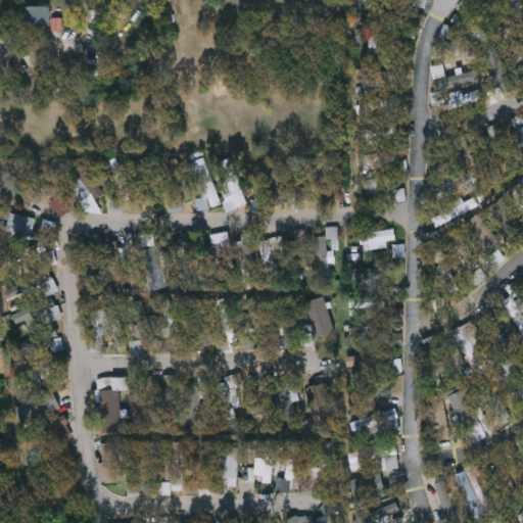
[(463,0),(471,4),(467,13),(458,9),(463,0)]
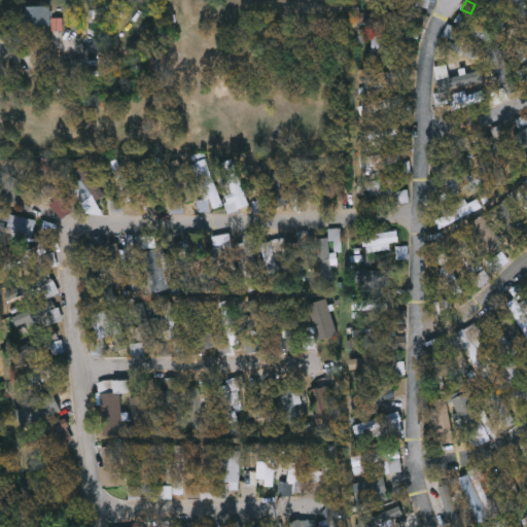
[(480,0),(491,0),(503,14),(496,20),(480,0)]
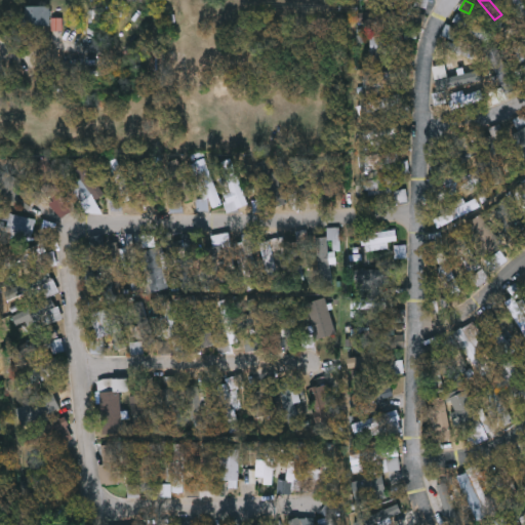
[(50,5),(50,26),(25,26),(25,5),(50,5)]
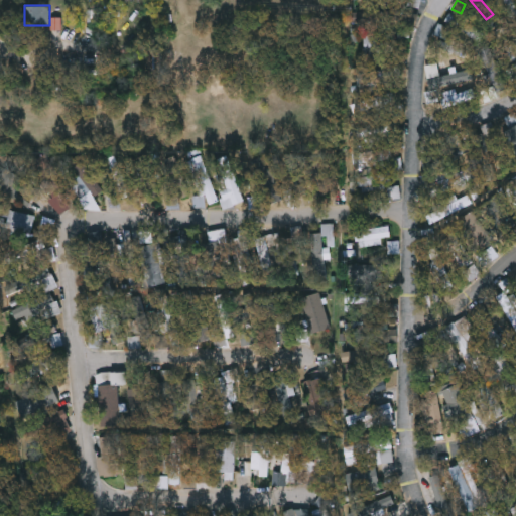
[(445,20),(450,13),(483,33),(479,40),(445,20)]
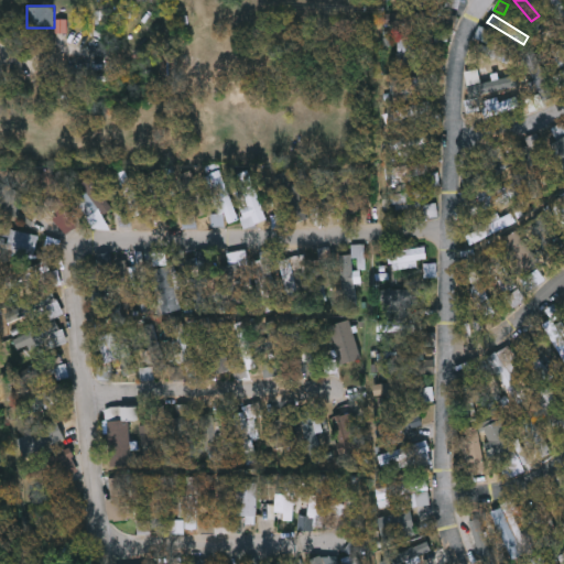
[(432,38),(432,58),(398,58),(398,38),(432,38)]
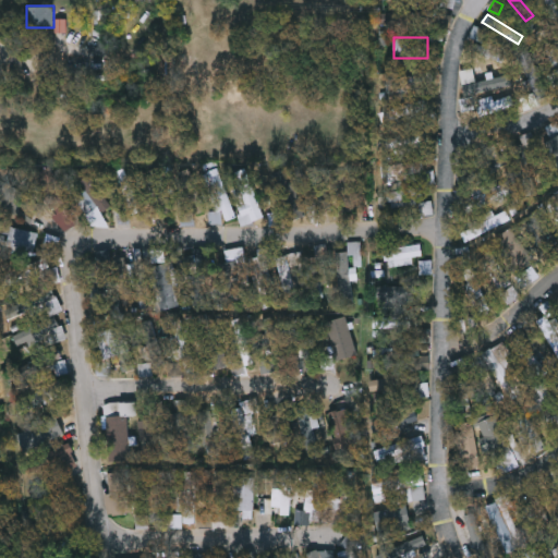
[(548,96),(538,101),(516,57),(525,51),(548,96)]
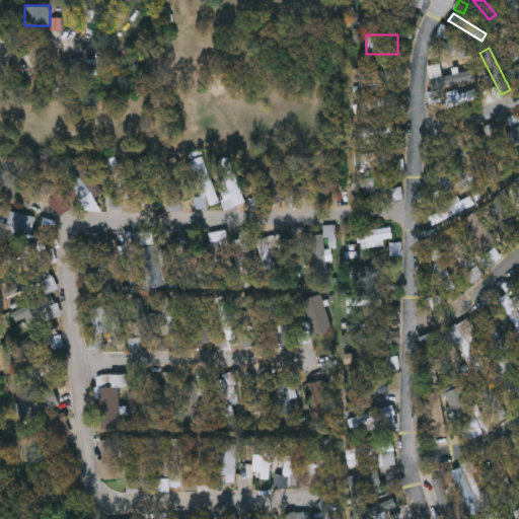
[(220,202),(207,207),(190,161),(203,156),(220,202)]
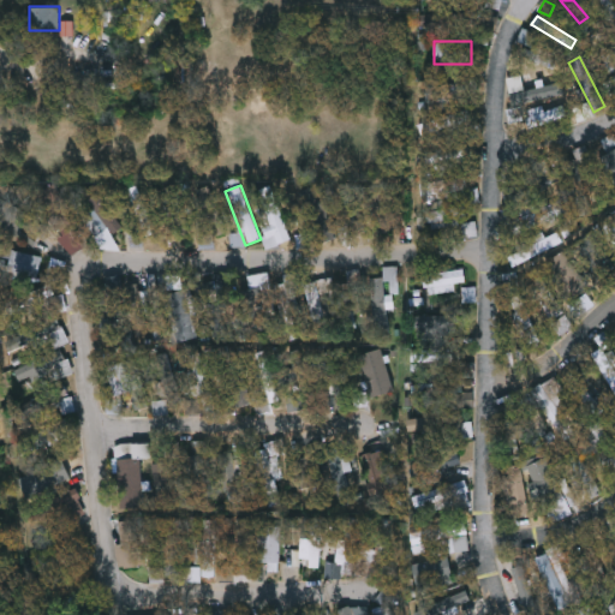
[(298,192),(321,185),(333,226),(311,233),(298,192)]
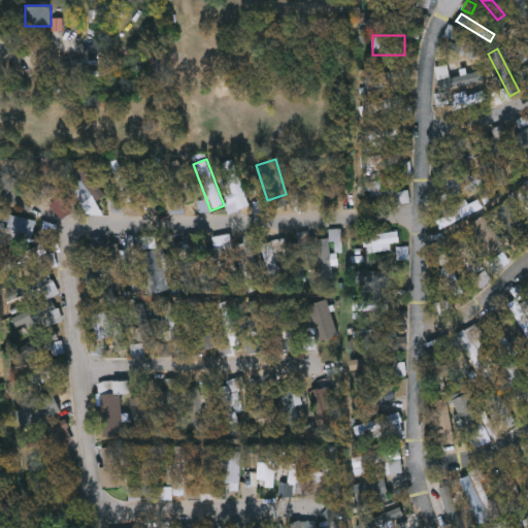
[(251,205),(236,210),(218,165),(232,160),(251,205)]
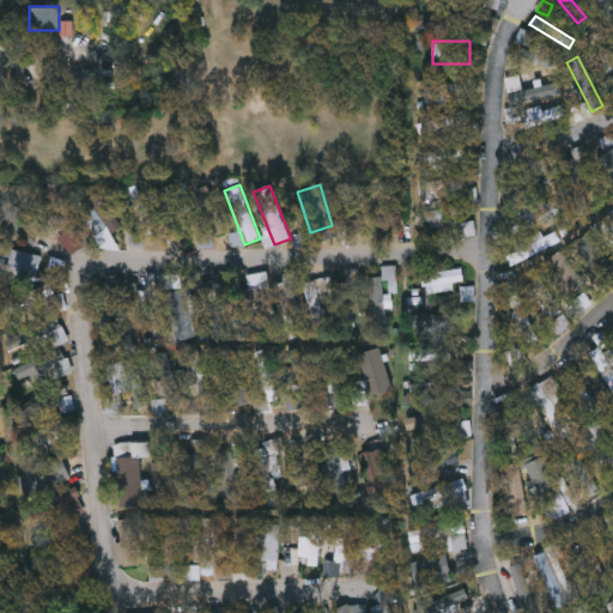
[(84,193),(91,187),(122,225),(114,232),(84,193)]
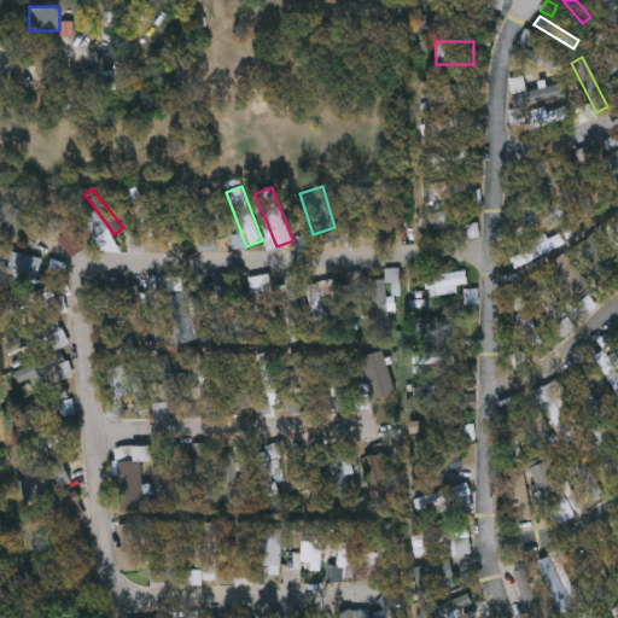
[(202,190),(217,188),(221,237),(207,238),(202,190)]
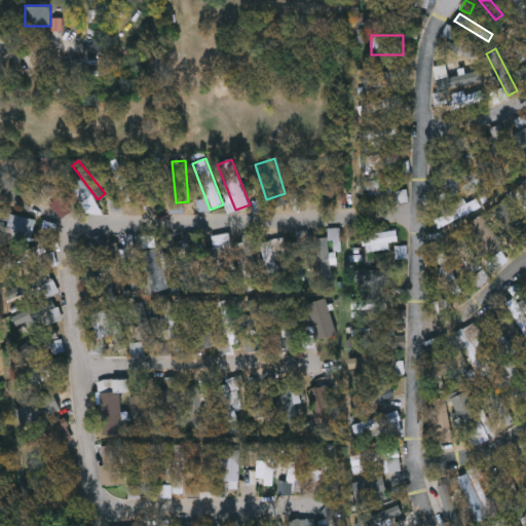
[(435,190),(478,170),(483,180),(440,201),(435,190)]
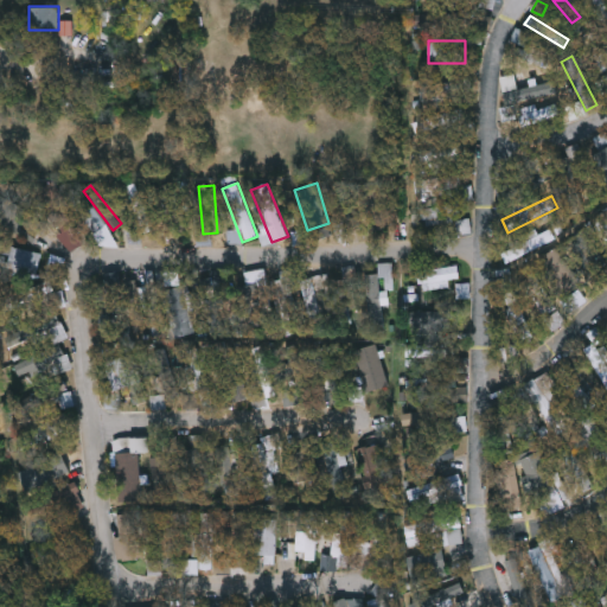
[(0,225),(0,205),(6,197),(29,212),(13,235),(0,225)]
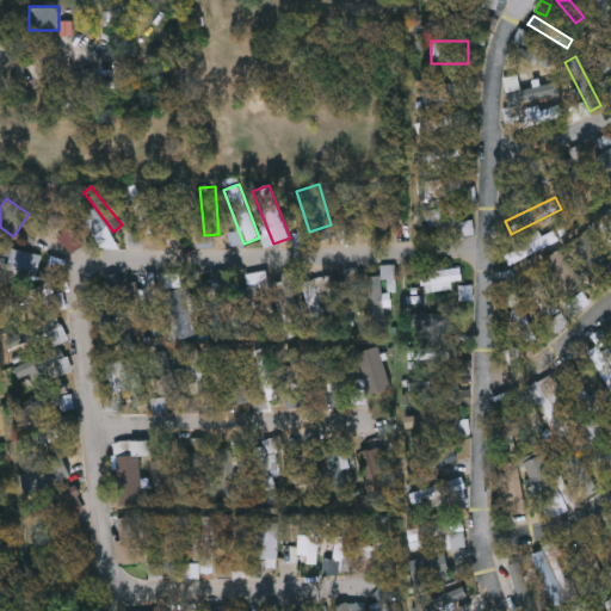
[(429,222),(429,208),(461,208),(461,222),(429,222)]
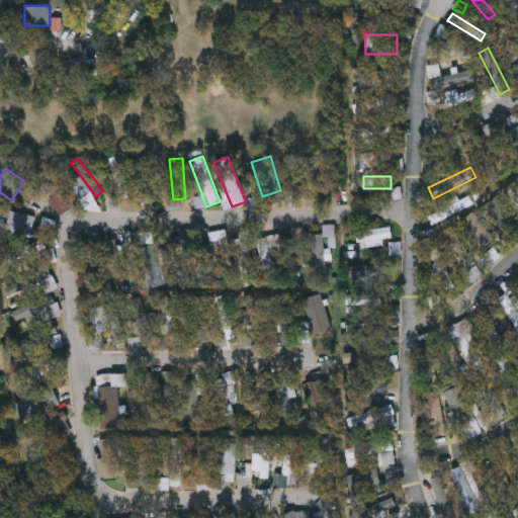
[(432,209),(469,194),(475,205),(435,220),(432,209)]
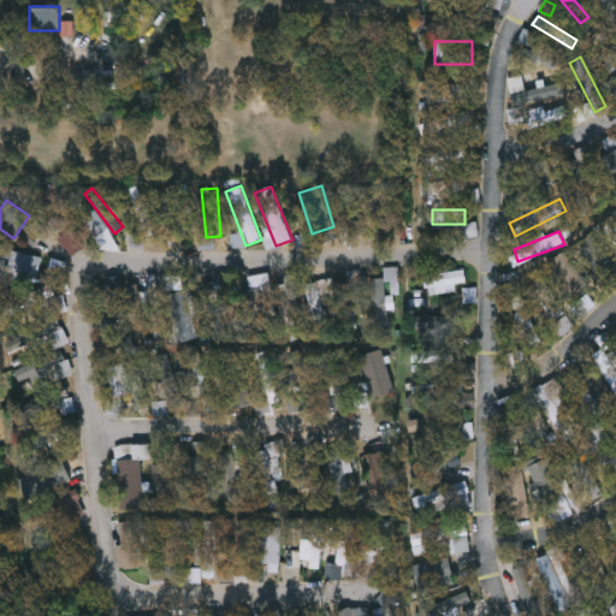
[(36,280),(6,274),(12,250),(41,258),(36,280)]
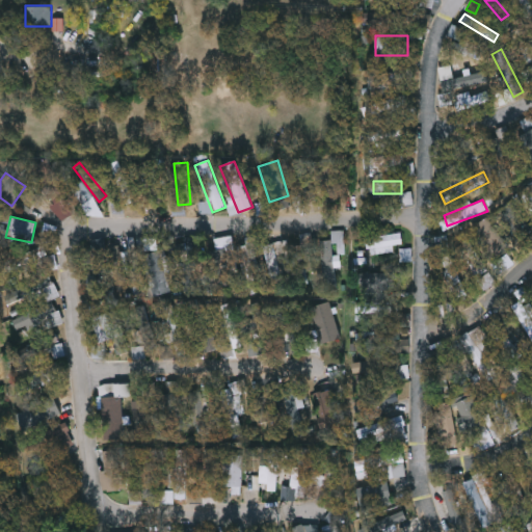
[(386,234),(401,233),(402,243),(388,244),(386,234)]
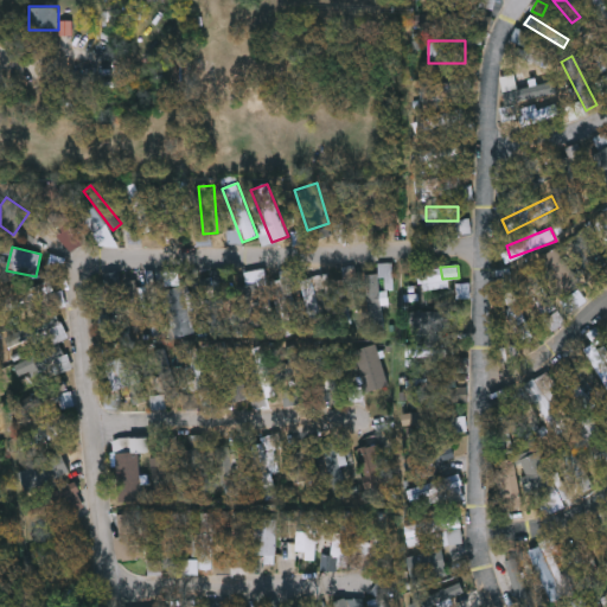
[(296,333),(285,337),(272,281),(281,279),(280,273),(294,269),(298,283),(286,286),(296,333)]
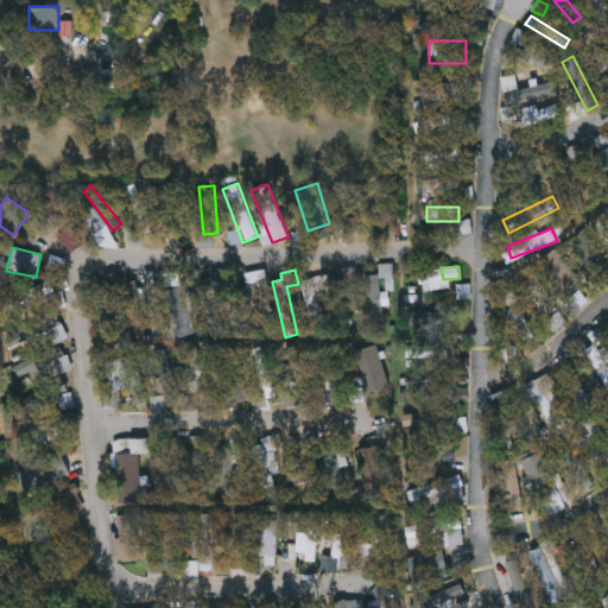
[(268,323),(251,324),(245,273),(265,271),(266,285),(265,285),(268,323)]
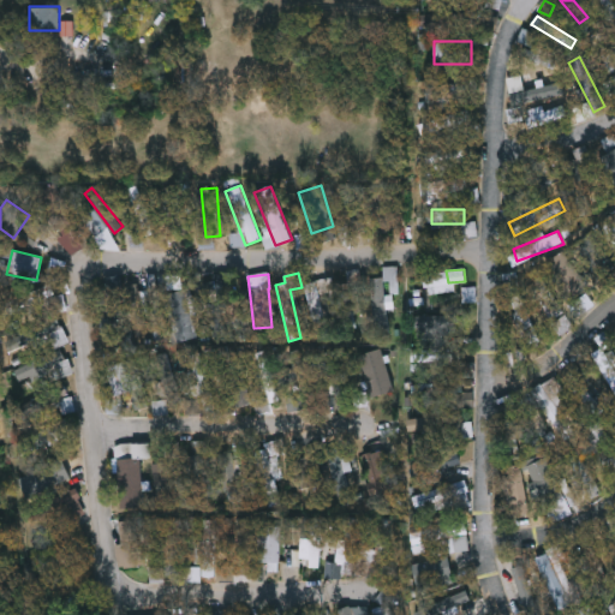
[(317,339),(305,284),(332,279),(334,291),(327,293),(335,335),(317,339)]
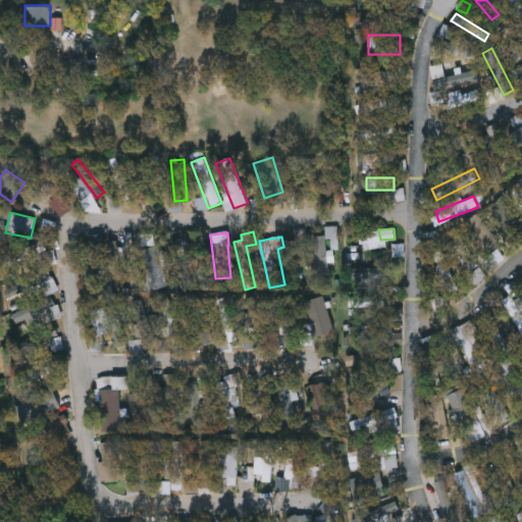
[(180,286),(173,241),(187,239),(194,284),(180,286)]
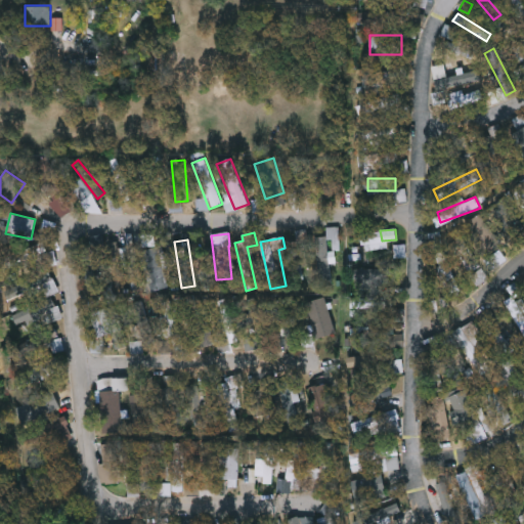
[(304,242),(305,279),(292,279),(291,242),(304,242)]
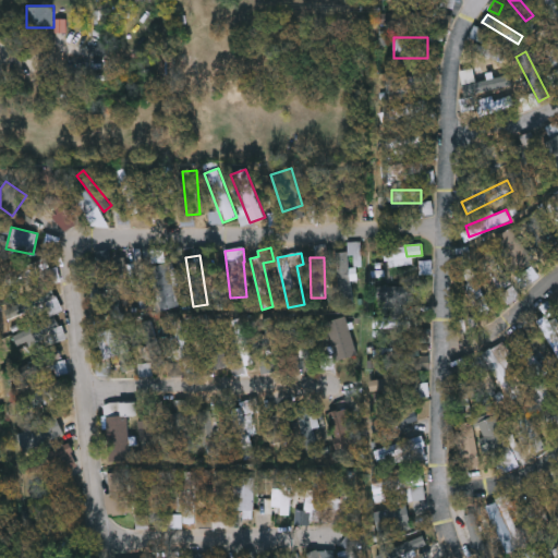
[(117,259),(126,258),(134,304),(124,305),(117,259)]
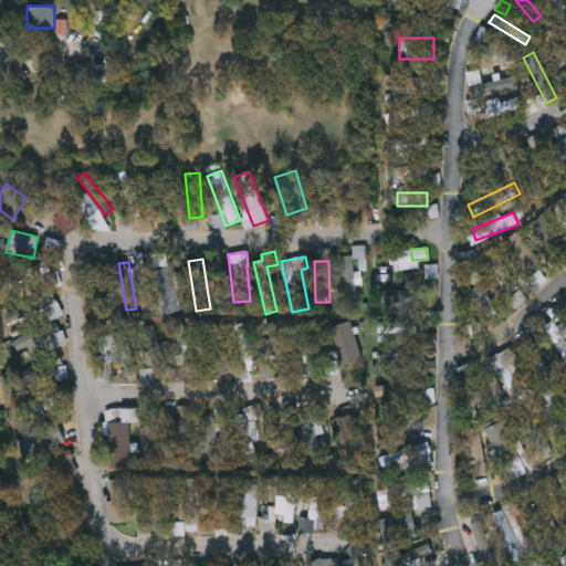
[(437,264),(437,278),(425,278),(425,264),(437,264)]
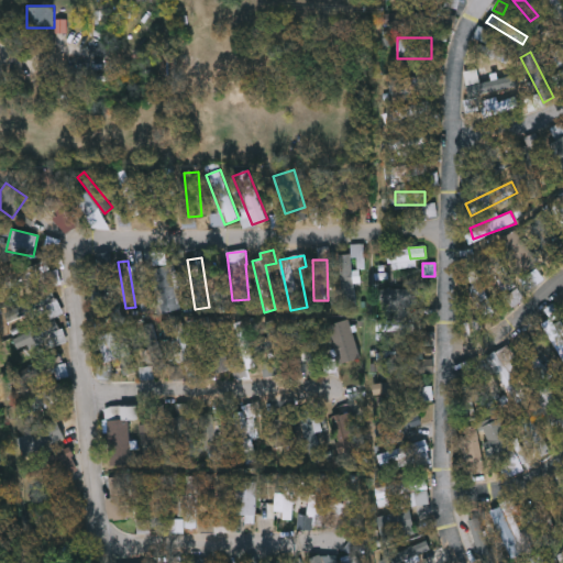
[(87,267),(97,265),(107,309),(97,311),(87,267)]
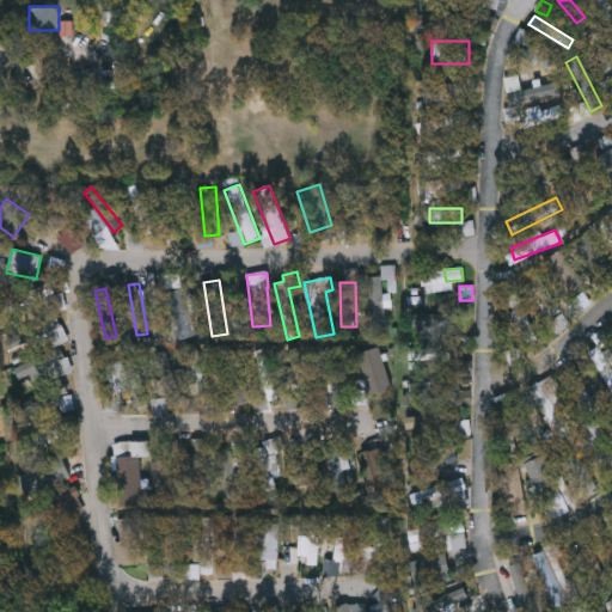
[(193,338),(172,338),(172,289),(193,289),(193,338)]
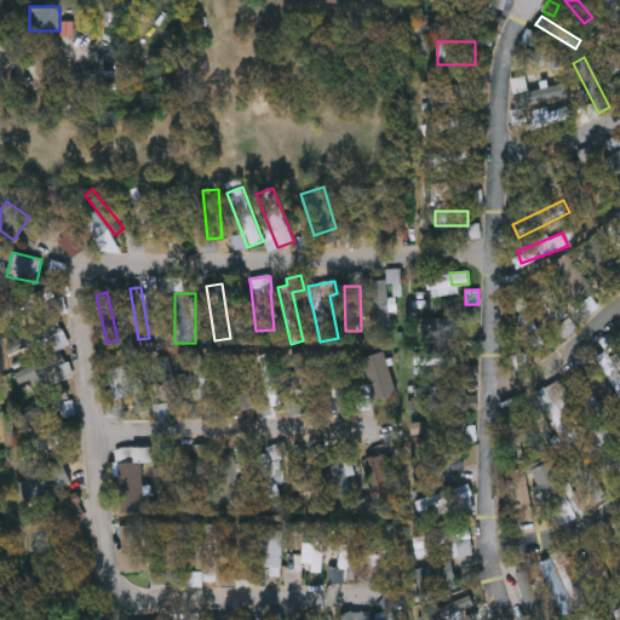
[(543,342),(530,348),(515,309),(527,304),(543,342)]
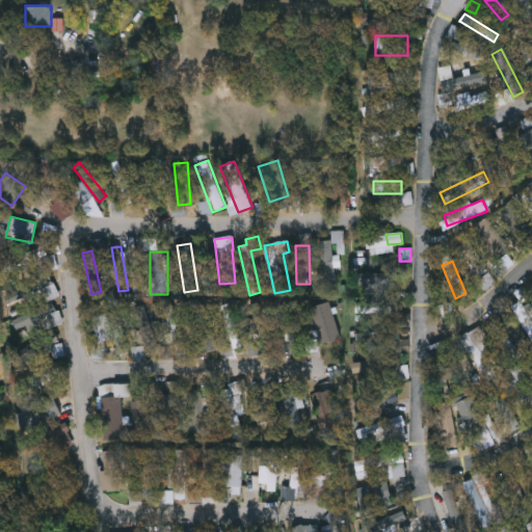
[(57,294),(41,299),(35,283),(52,277),(57,294)]
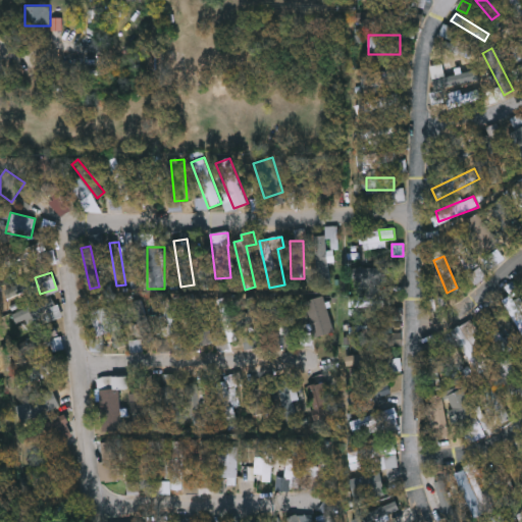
[(334,332),(316,338),(305,301),(323,295),(334,332)]
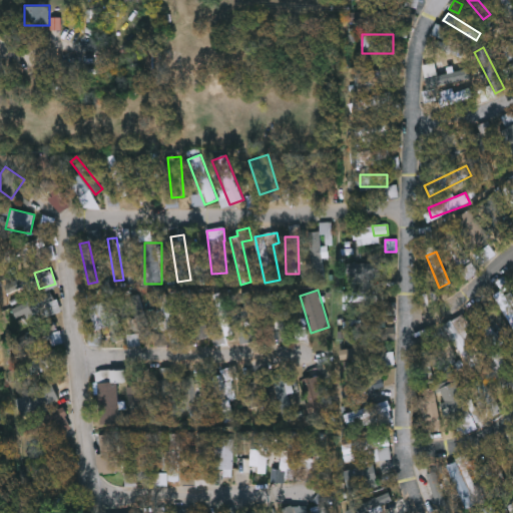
[(129,298),(138,295),(150,335),(141,338),(129,298)]
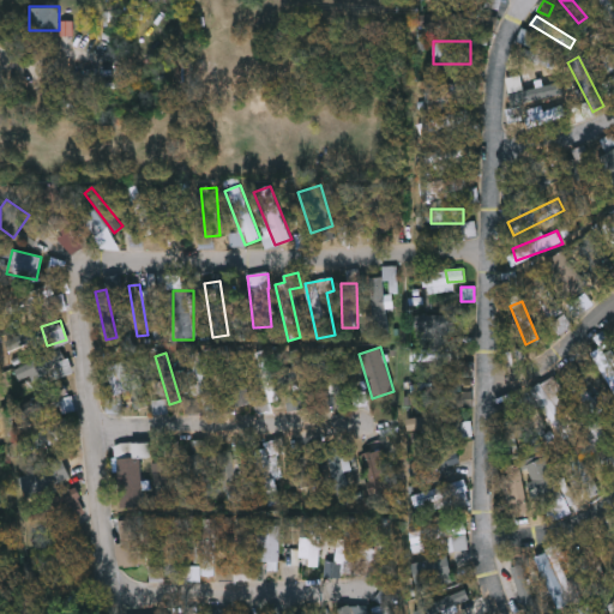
[(187,356),(199,353),(215,407),(203,410),(187,356)]
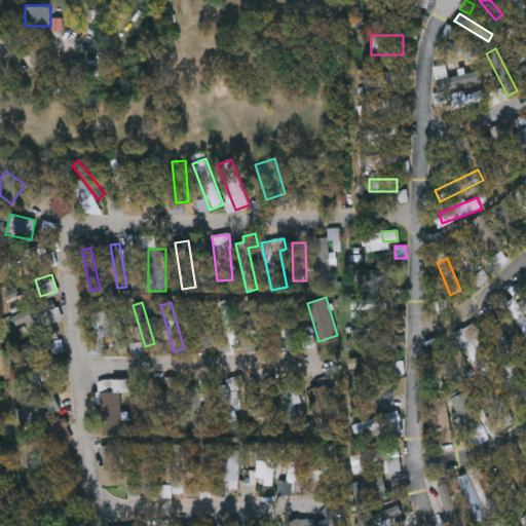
[(239,343),(231,345),(222,309),(231,307),(239,343)]
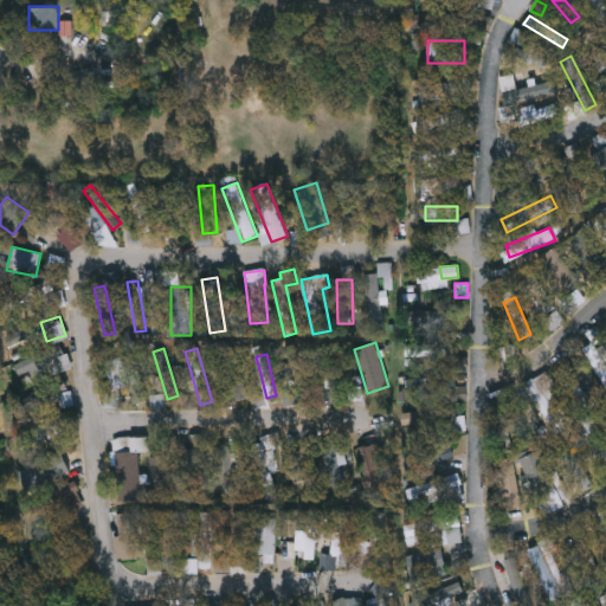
[(250,397),(237,401),(221,360),(233,355),(250,397)]
